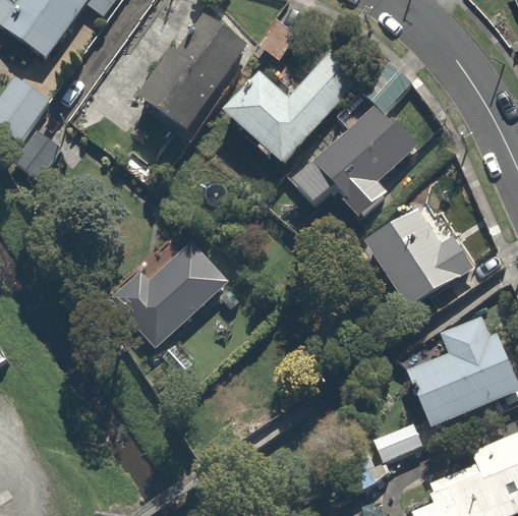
[(0,21),(39,52),(79,0),(98,14),(109,0),(0,0),(0,21)]
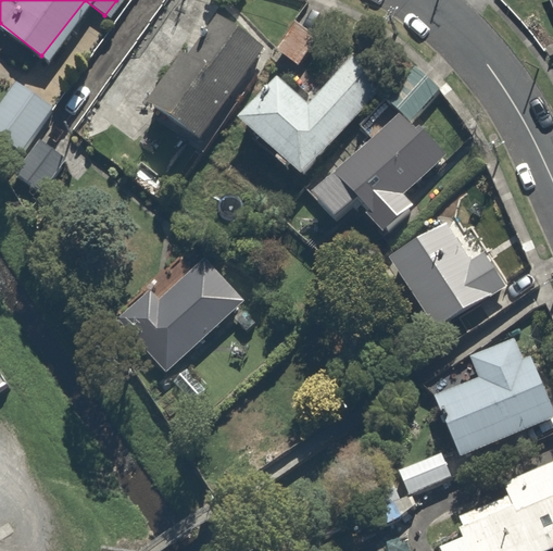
[(259,49),(209,15),(149,102),(200,137),(259,49)]
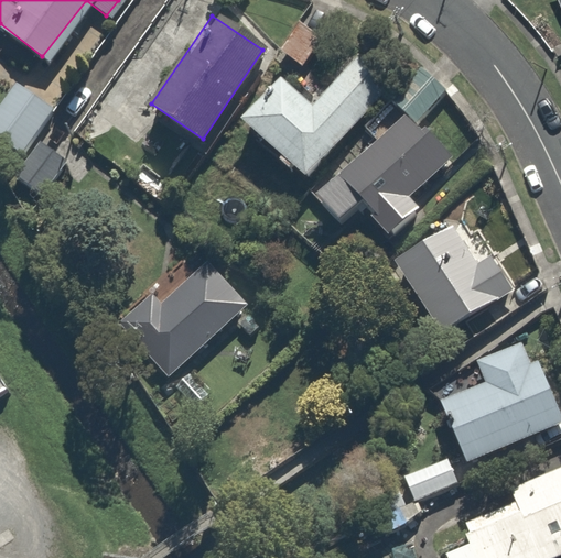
[(323,34),(297,17),(276,50),(303,66),(323,34)]
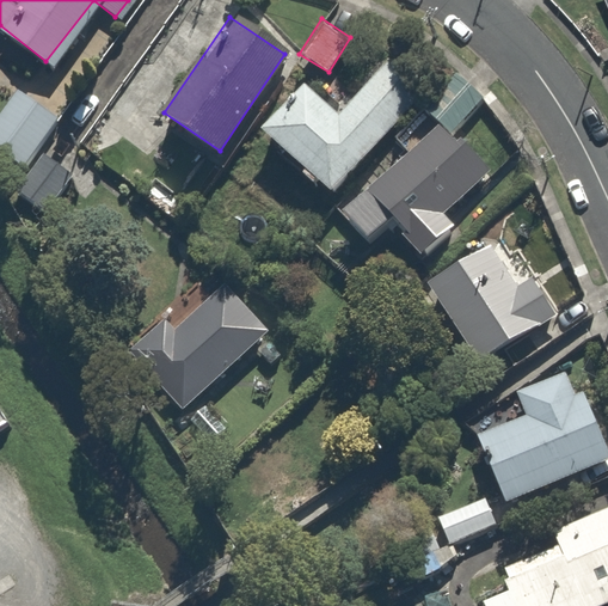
[(311,80),(264,130),(332,196),(433,91),(394,54),(341,110),(311,80)]
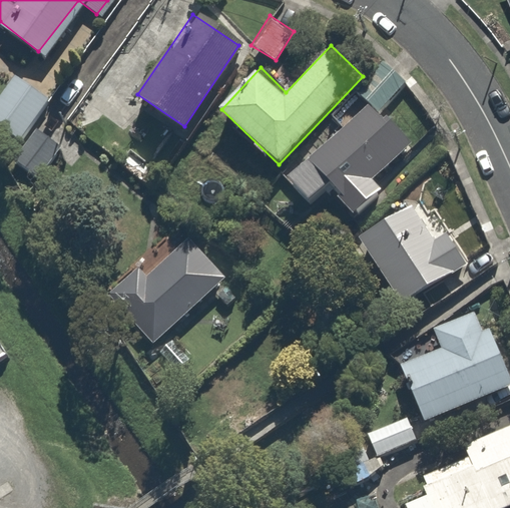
[(51,96),(14,68),(0,87),(0,124),(19,139),(51,96)]
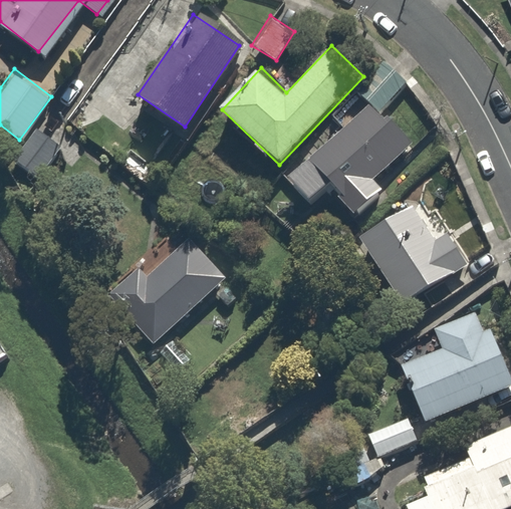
[(416,151),(362,100),(289,179),(316,205),(331,189),(357,213),(416,151)]
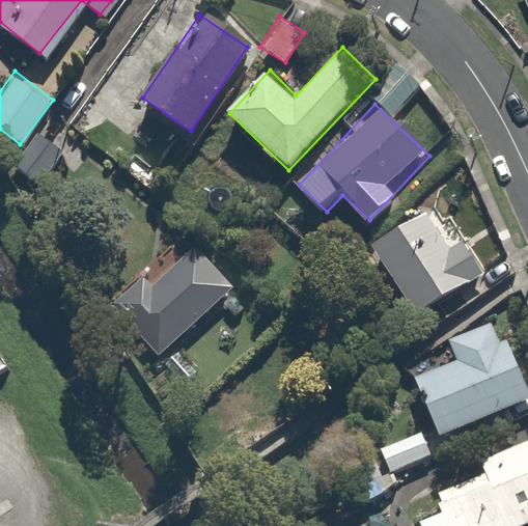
[(432,209),(376,242),(417,311),(473,277),(432,209)]
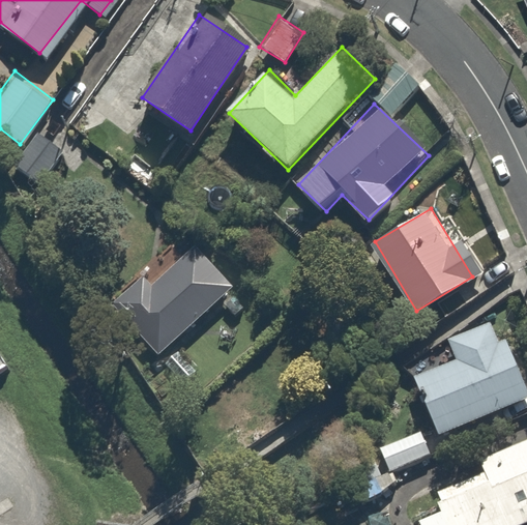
[(142,275),(108,305),(153,356),(232,286),(195,244),(150,285),(142,275)]
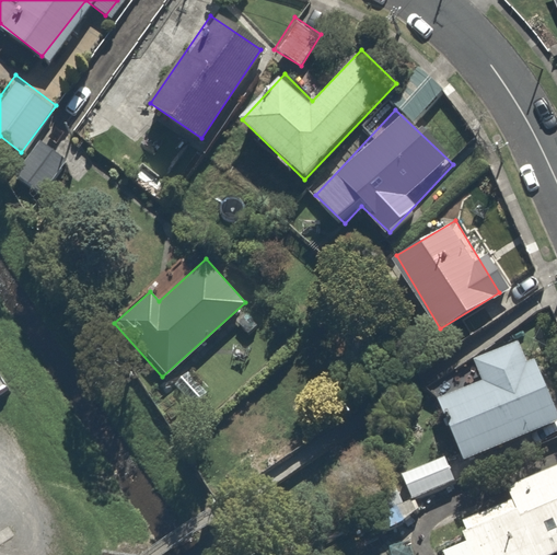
[(483,378),(440,394),(463,454),(556,419),(525,334),(474,353),(483,378)]
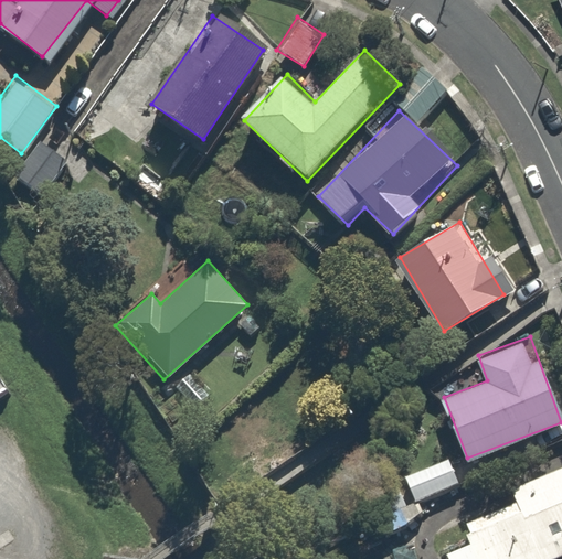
[(452,457),(405,475),(414,494),(459,475),(452,457)]
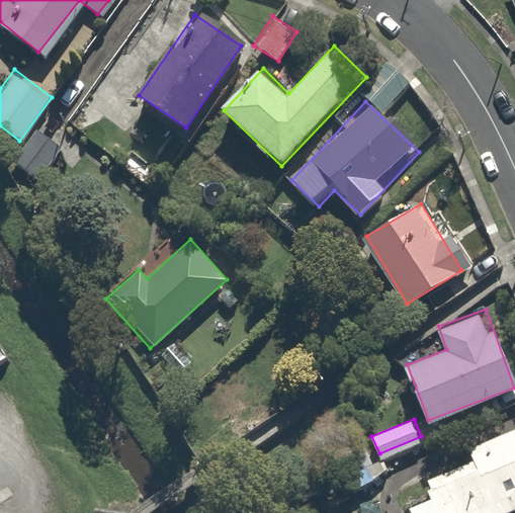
[(438,501),(409,512),(503,512),(514,508),(514,430),(471,450),(476,459),(429,481),(438,501)]
